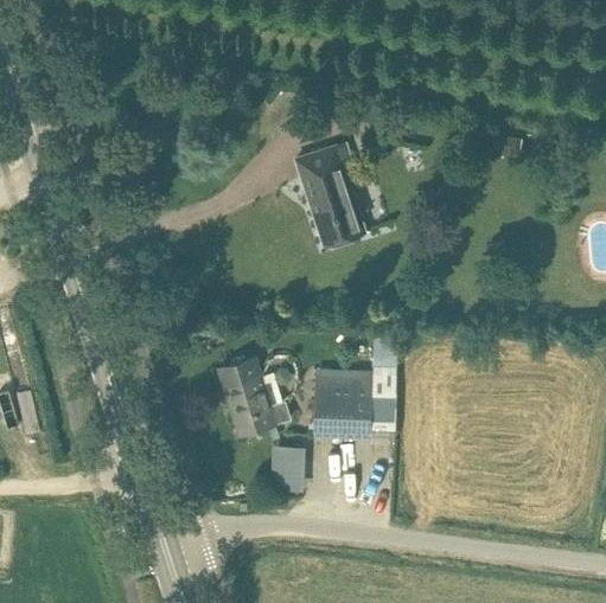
[(461,148),(520,158),(521,142),(464,132),(461,148)]
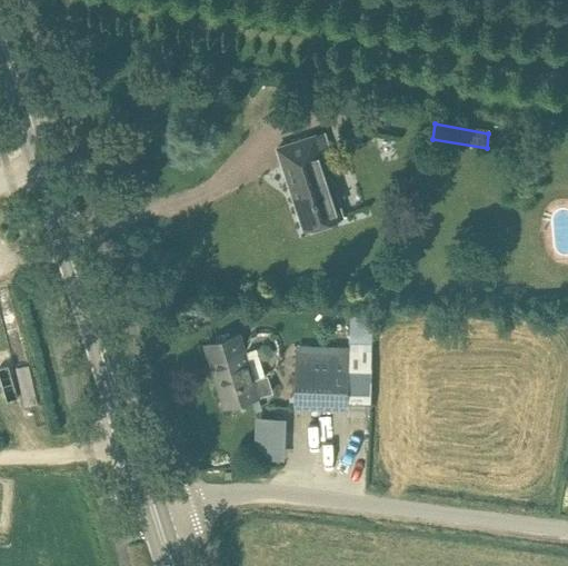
[(336,177),(328,156),(322,137),(278,151),(291,192),(295,192),(297,199),(295,200),(305,231),(341,219),(328,179),(336,177)]
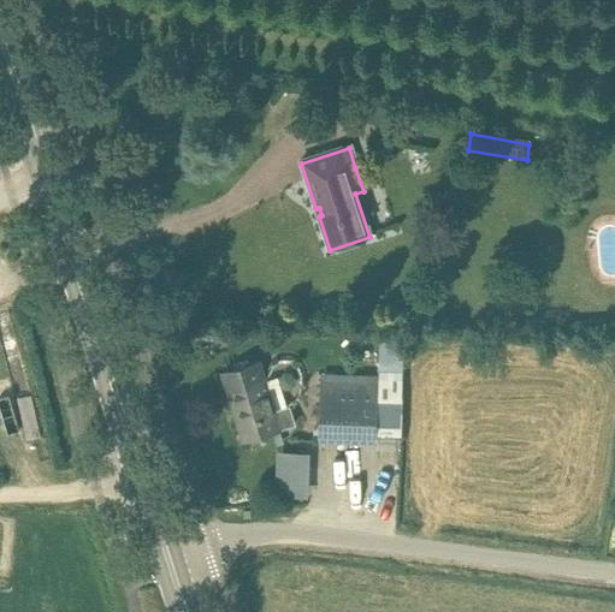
[(273,414),(264,384),(259,364),(223,376),(243,444),(295,427),(289,409),(273,414)]
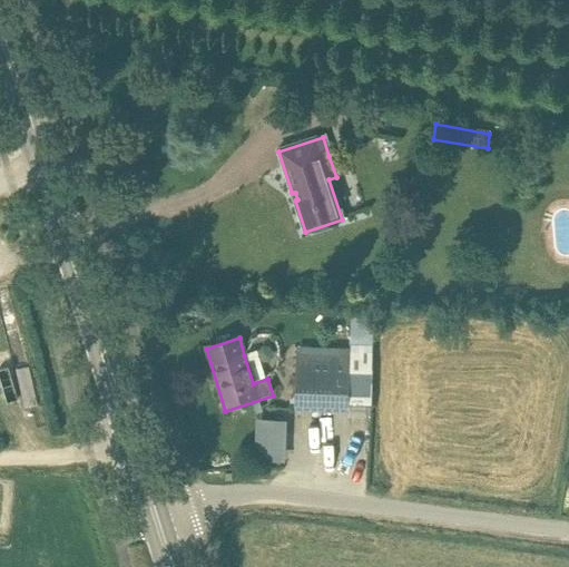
[(347,413),(347,406),(372,406),(372,344),(349,344),(349,349),(330,348),(330,355),(296,354),(294,411),(347,413)]
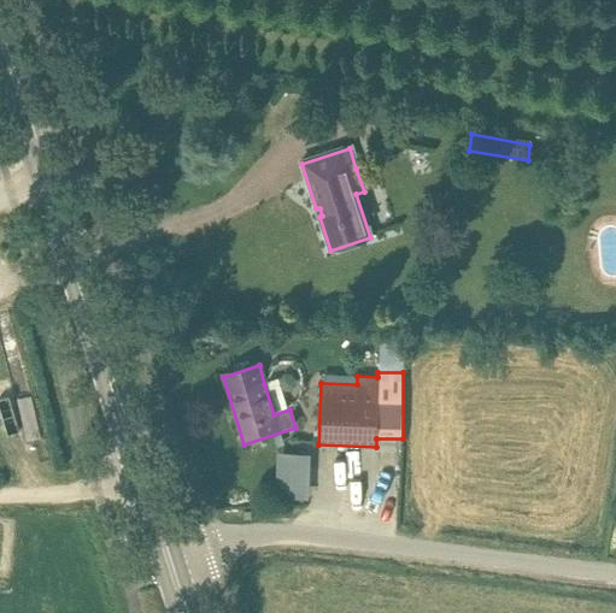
[(303,500),(304,455),(271,454),(270,499),(303,500)]
